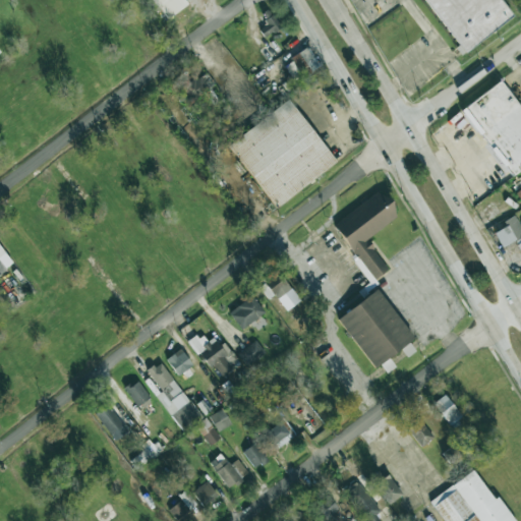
[(189,0),(154,0),(167,17),(189,0)]
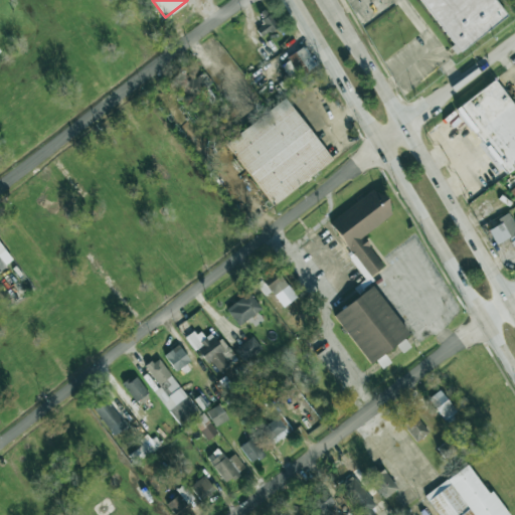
[(497,0),(508,14),(452,57),(428,27),(407,0),(497,0)]
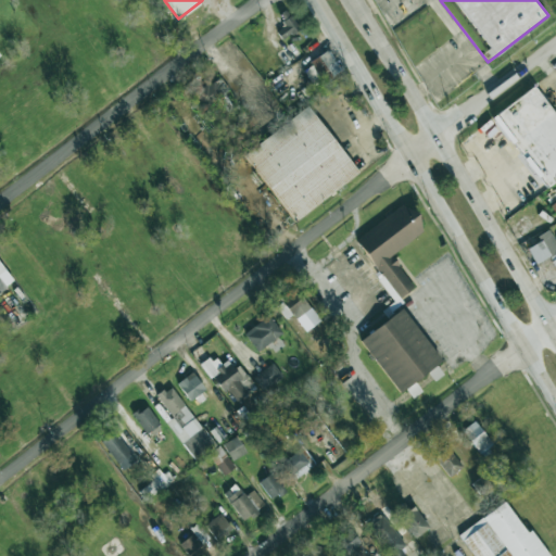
[(300,32),(290,13),(280,19),(285,26),(276,30),(281,40),(300,32)]
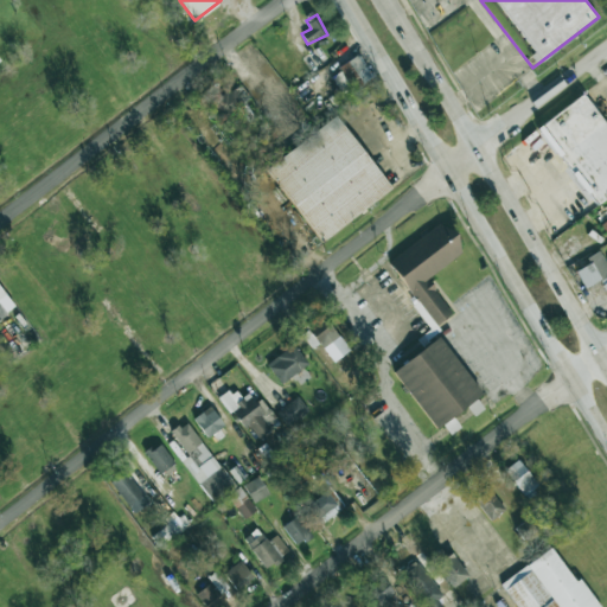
[(331,71),(340,94),(371,81),(360,57),(331,71)]
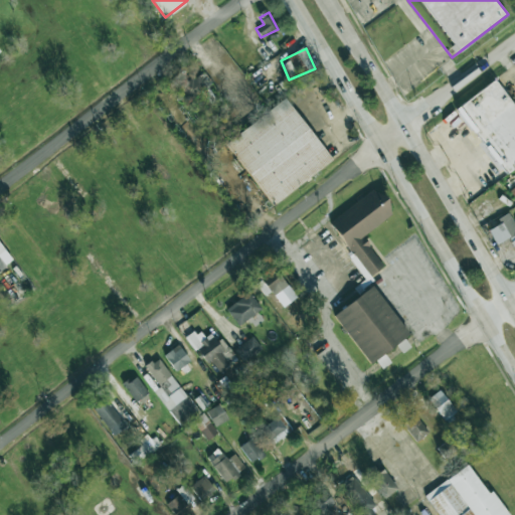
[(184,96),(207,90),(203,74),(180,80),(184,96)]
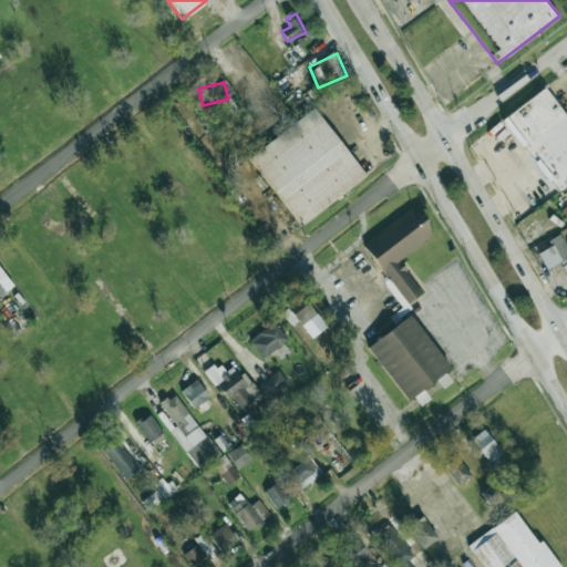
[(566,183),(566,117),(545,88),(503,119),(557,192),(566,183)]
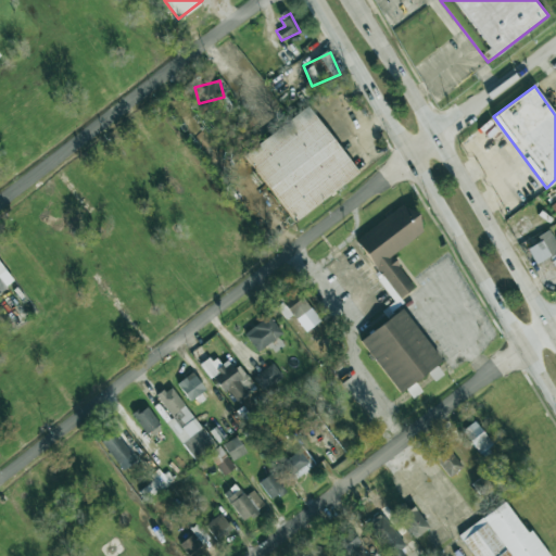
[(293,222),(358,174),(308,105),(243,153),(293,222)]
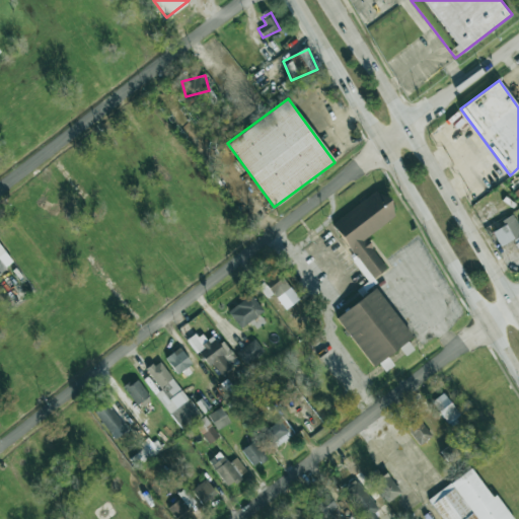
[(396,216),(379,190),(329,224),(370,283),(389,270),(370,242),(365,245),(362,239),(396,216)]
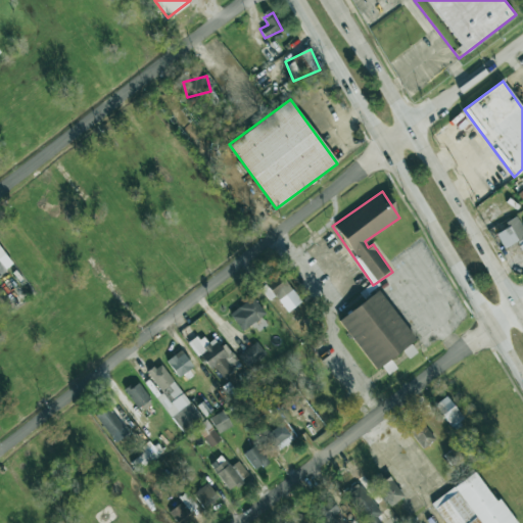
[(504,248),(516,241),(522,255),(522,228),(517,216),(505,222),(508,227),(495,233),(504,248)]
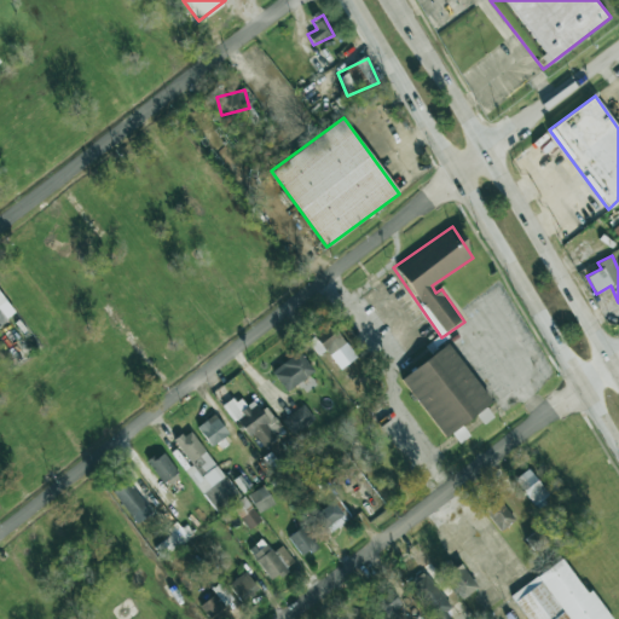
[(0,323),(15,316),(0,291),(0,323)]
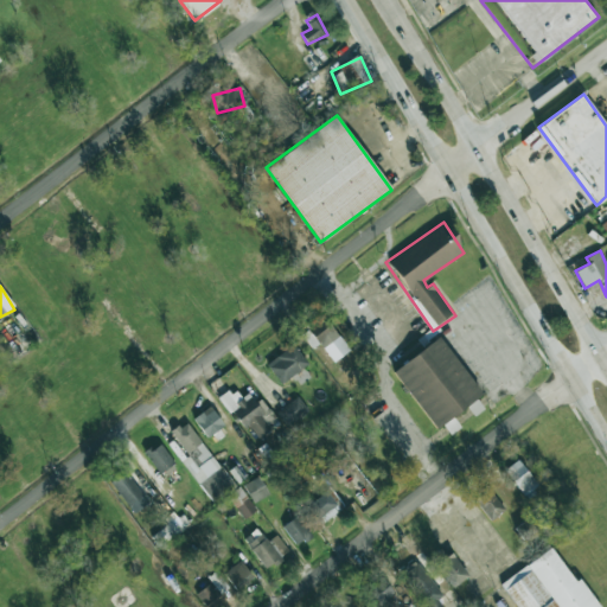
[(312,342),(317,339),(332,363),(349,351),(331,324),(310,338),(312,342)]
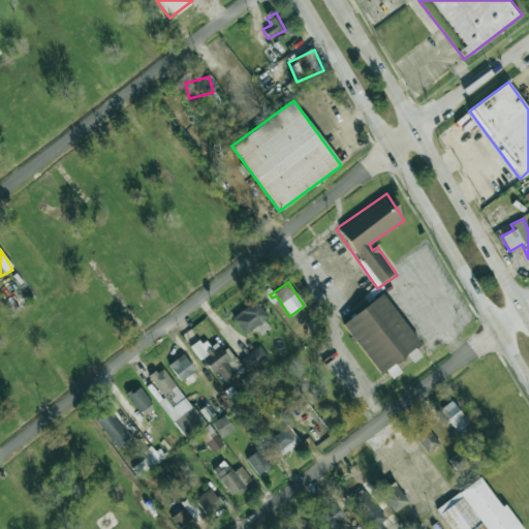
[(342,323),(378,374),(409,352),(411,356),(416,353),(413,349),(419,344),(383,293),(342,323)]
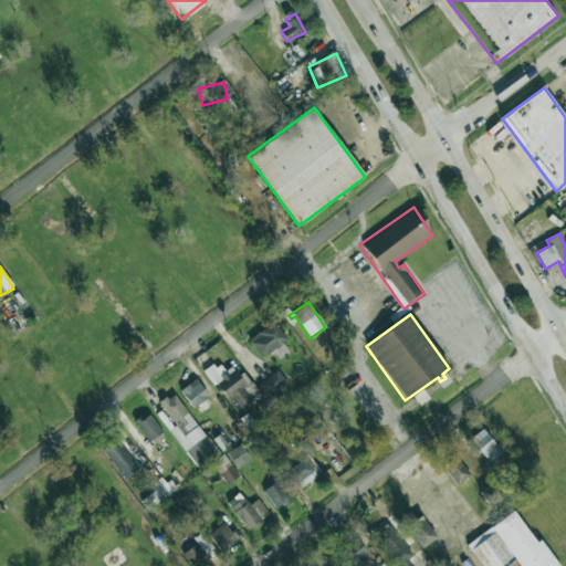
[(286,338),(272,321),(248,341),(262,358),(286,338)]
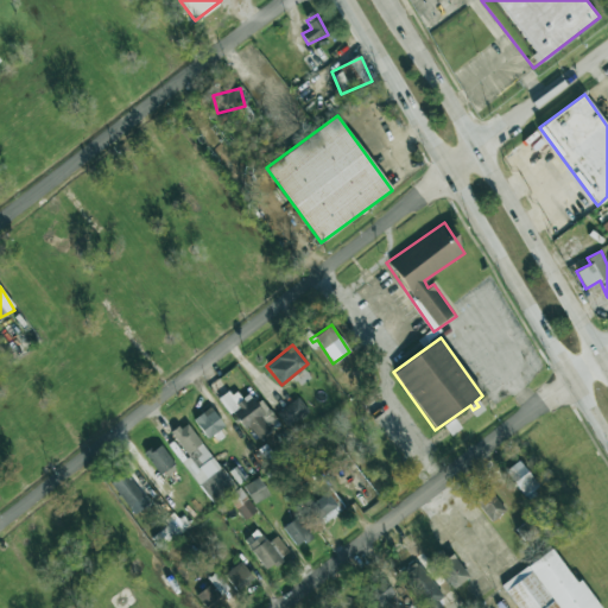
[(253,441),(277,424),(267,412),(268,411),(260,399),(255,403),(248,393),(239,400),(230,388),(220,397),(253,441)]
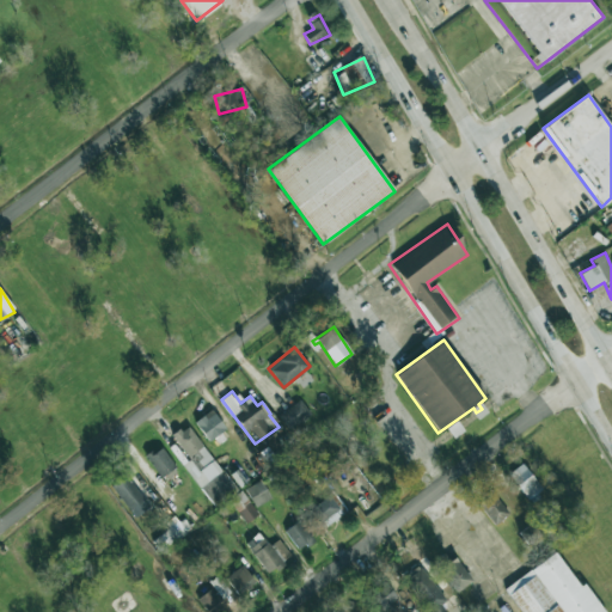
[(280,415),(289,429),(310,415),(300,401),(280,415)]
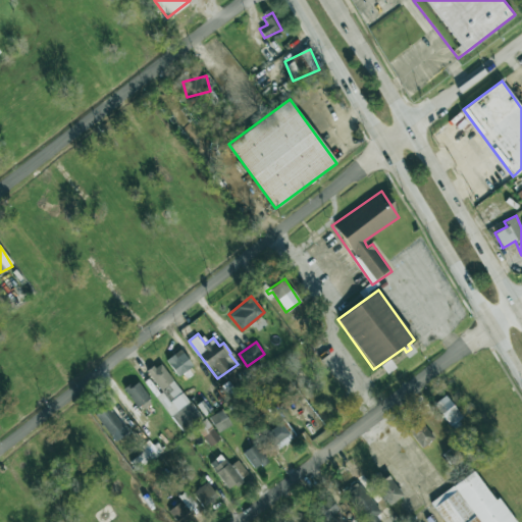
[(177,376),(193,366),(180,349),(165,360),(177,376)]
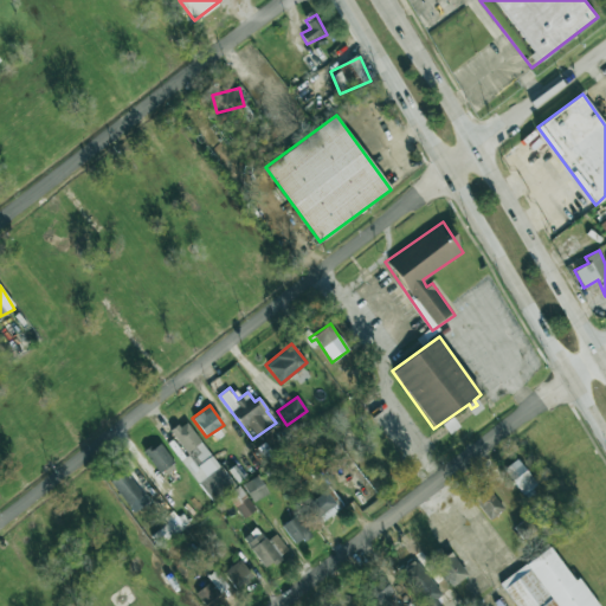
[(182,459),(212,503),(233,488),(188,419),(171,431),(187,456),(182,459)]
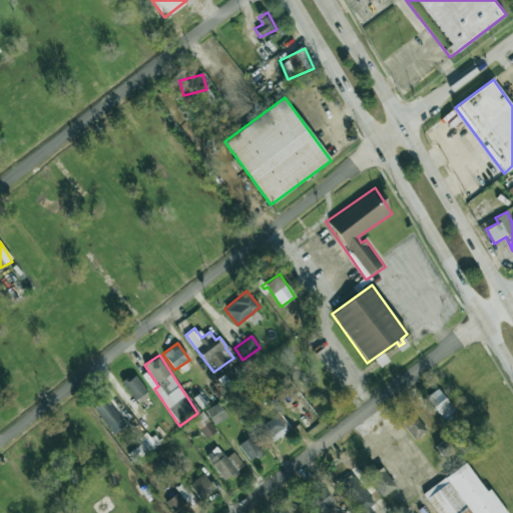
[(135,403),(148,394),(134,374),(122,383),(135,403)]
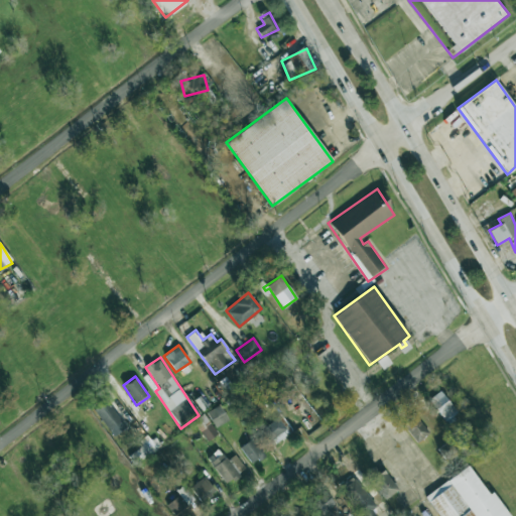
[(429,398),(445,424),(459,417),(442,390),(429,398)]
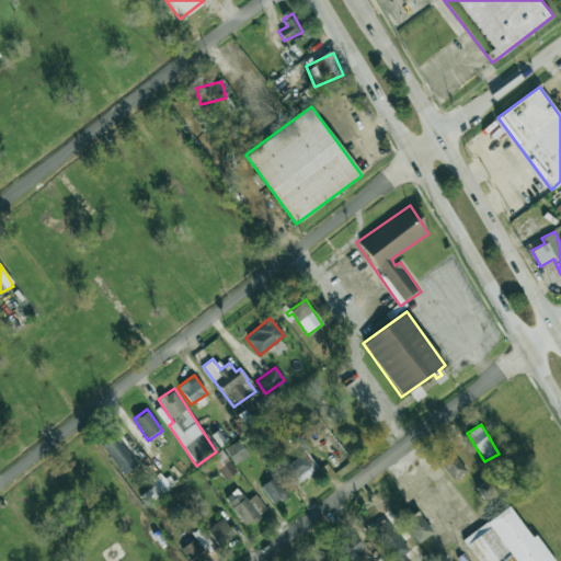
[(220,446),(226,443),(217,431),(212,435),(220,446)]
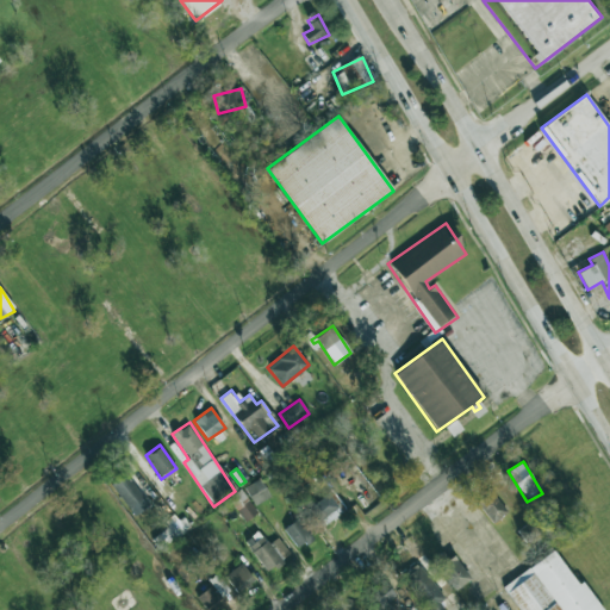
[(135,516),(149,504),(124,473),(110,485),(135,516)]
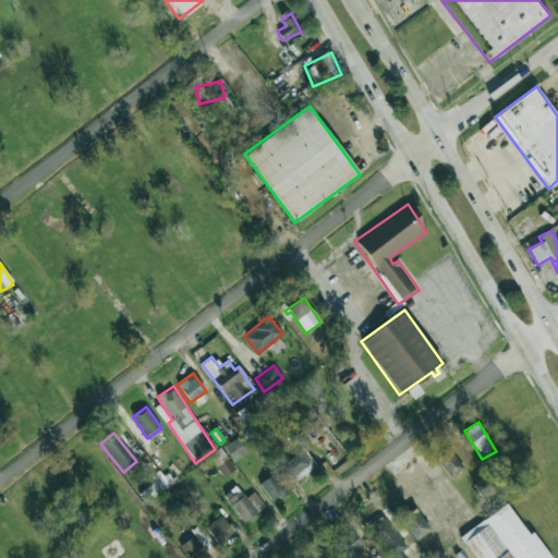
[(232,462),(246,456),(239,437),(223,445),(232,462)]
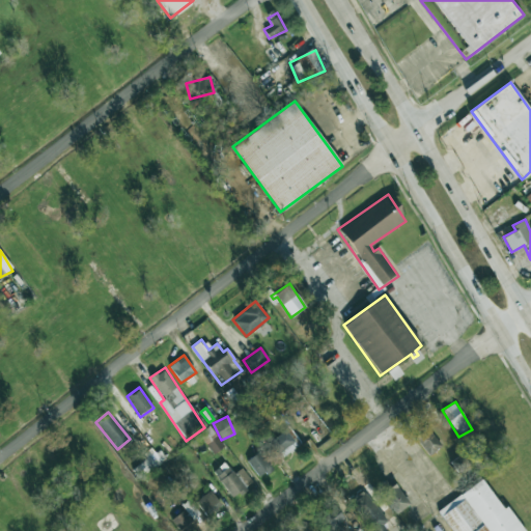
[(198,434),(214,454),(225,445),(208,425),(198,434)]
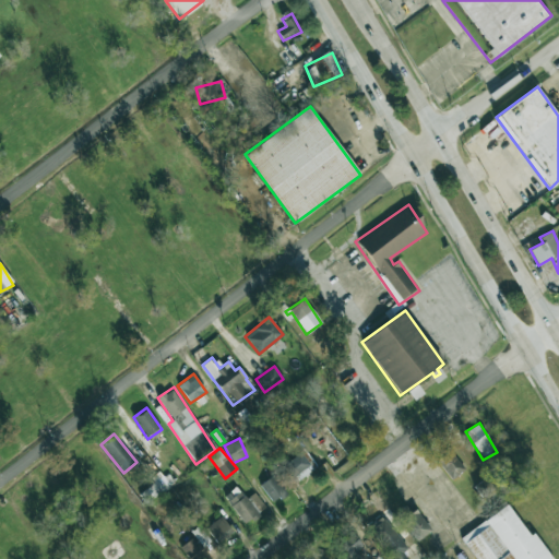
[(456,474),(456,451),(442,452),(443,474),(456,474)]
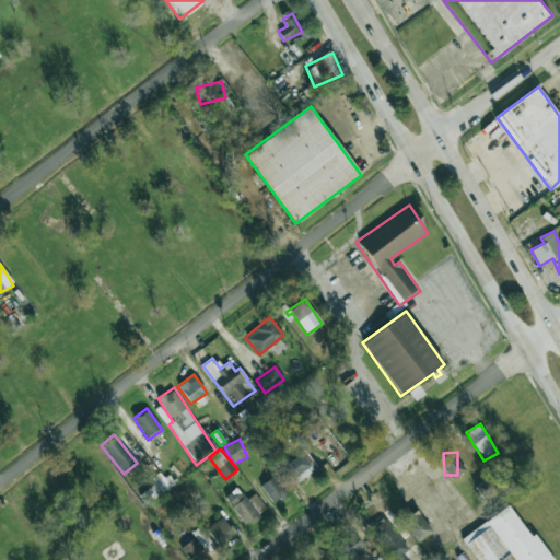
[(298,482),(314,471),(302,453),(284,465),(298,482)]
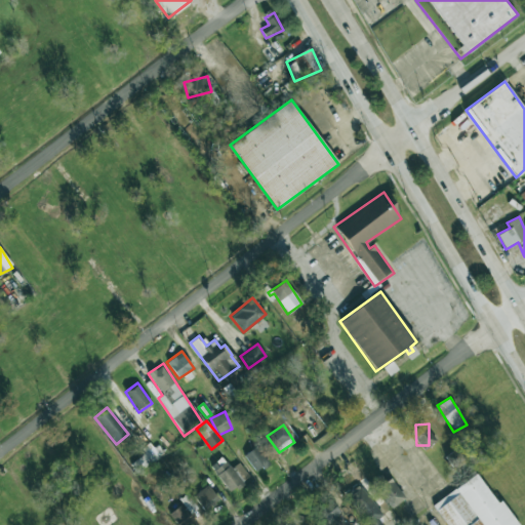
[(256,472),(269,462),(255,446),(244,455),(256,472)]
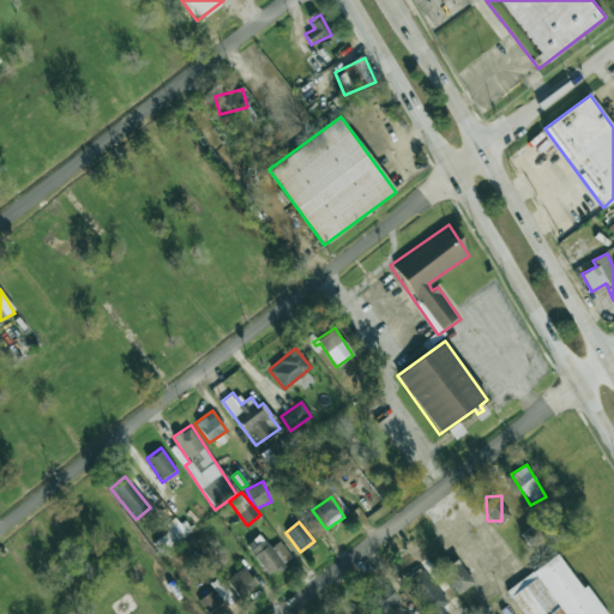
[(293,559),(281,541),(270,548),(260,535),(247,543),(268,576),(293,559)]
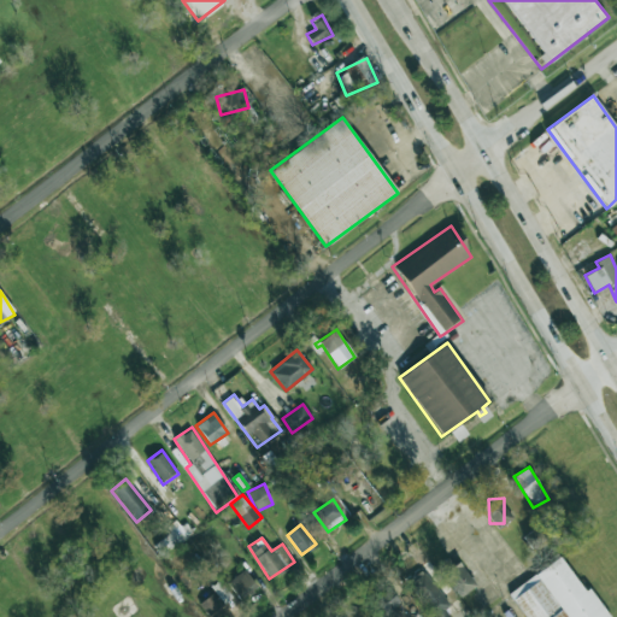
[(609,616),(589,588),(585,592),(560,557),(509,593),(524,616),(609,616)]
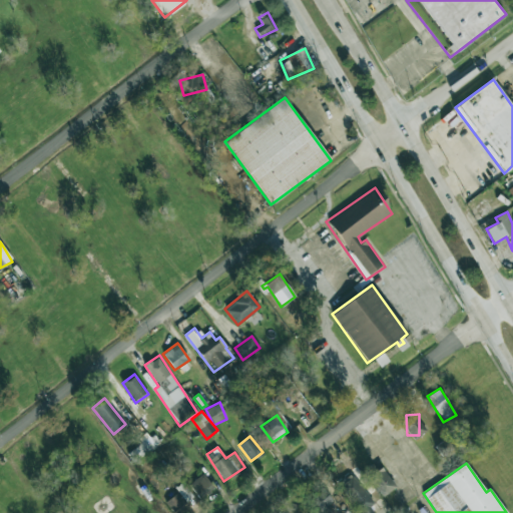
[(397,486),(381,467),(377,470),(372,464),(363,471),(384,497),(397,486)]
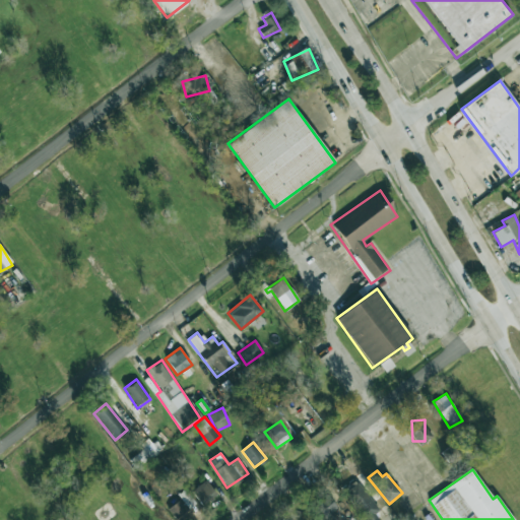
[(339,492),(364,519),(377,519),(379,519),(374,514),(380,509),(353,478),(339,492)]
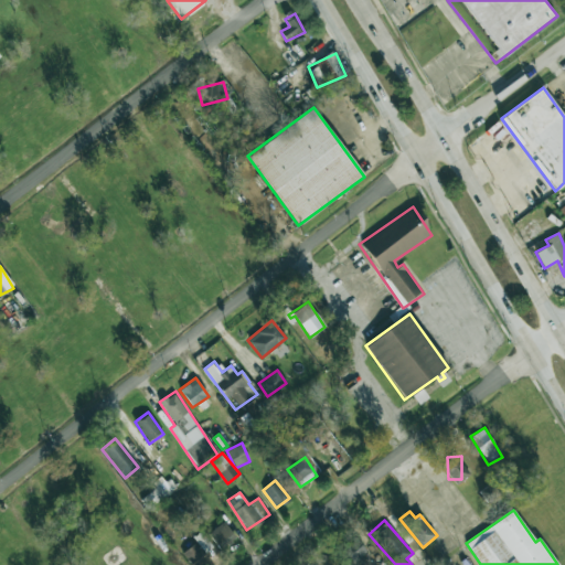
[(219,548),(235,539),(225,522),(208,532),(219,548)]
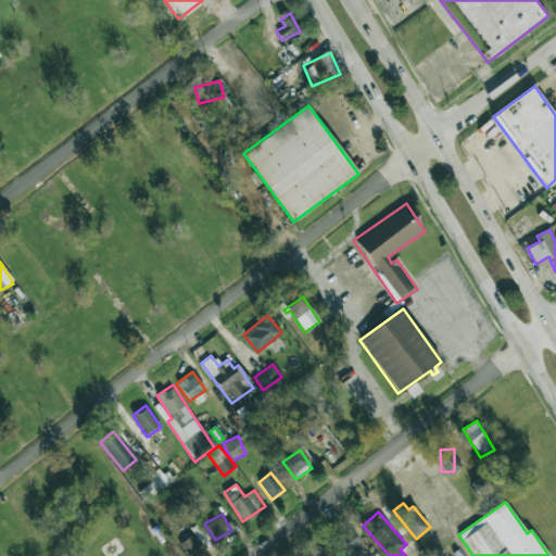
[(333,540),(346,555),(362,541),(348,527),(333,540)]
